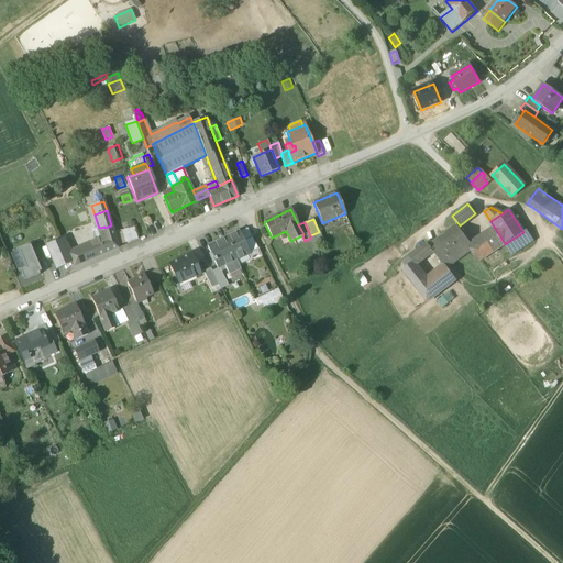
[(118,247),(111,225),(105,228),(105,227),(99,228),(100,233),(99,234),(100,238),(90,242),(96,257),(118,247)]
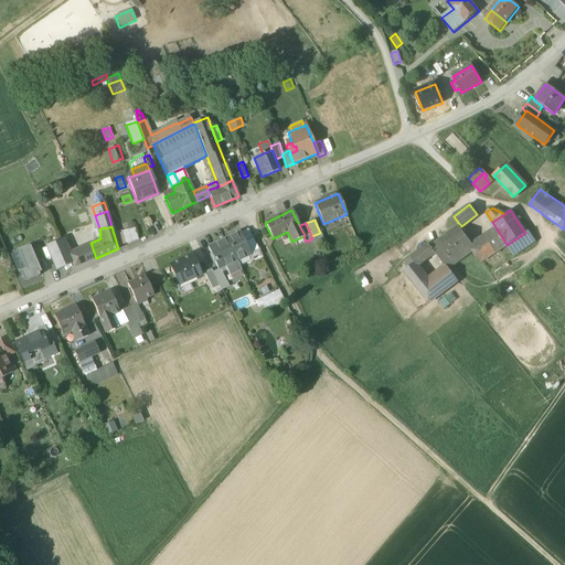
[(458,226),(444,237),(461,259),(472,251),(471,248),(473,246),(471,244),(458,226)]
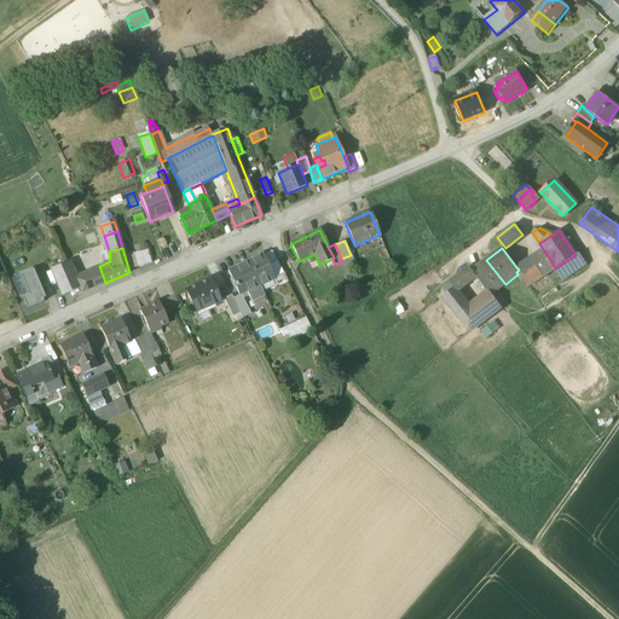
[(543,249),(530,258),(537,268),(550,260),(543,249)]
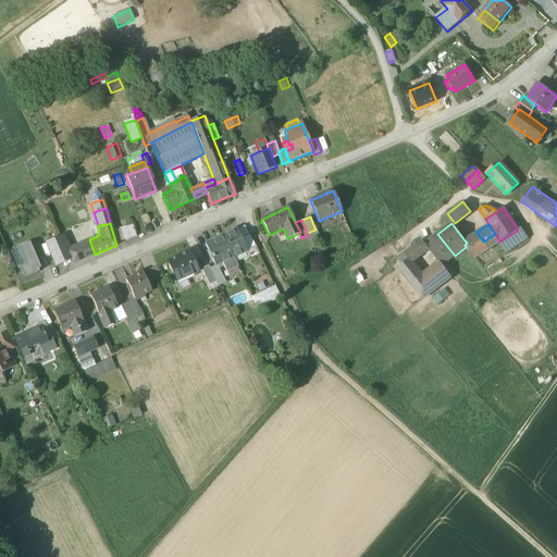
[(133,225),(126,226),(130,238),(136,236),(133,225)]
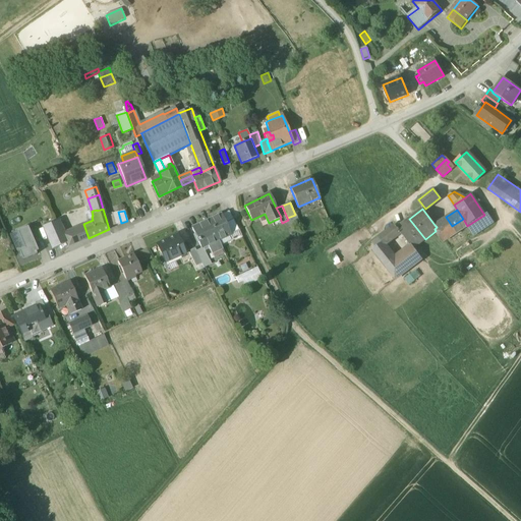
[(225,223),(232,219),(229,211),(221,215),(225,223)]
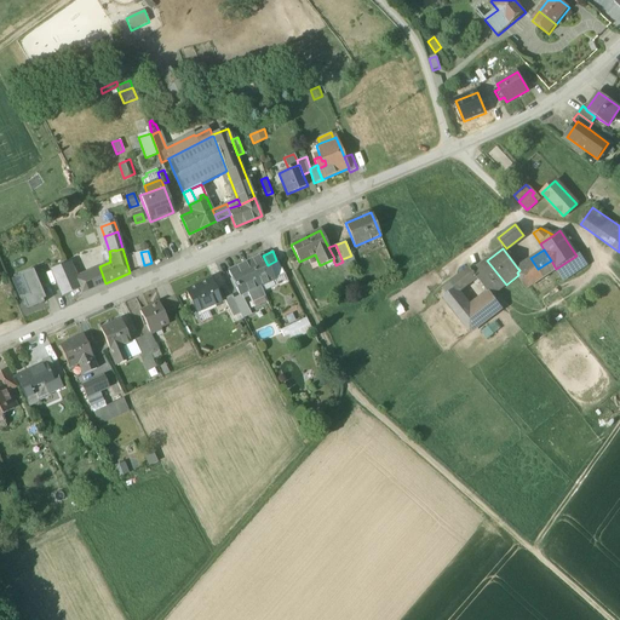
[(145,265),(144,265),(141,252),(133,253),(135,256),(138,268),(145,265)]
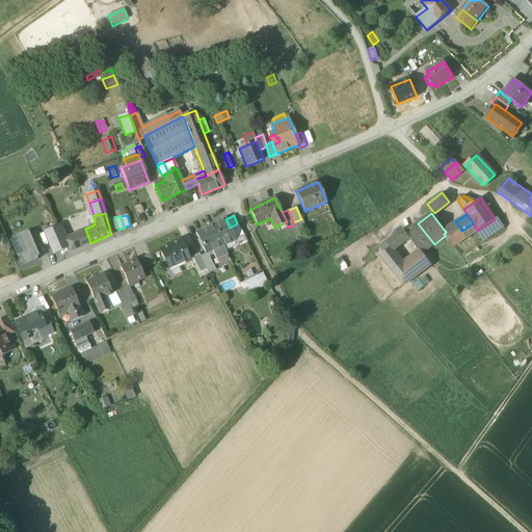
[(112,231),(118,230),(115,219),(109,220),(112,231)]
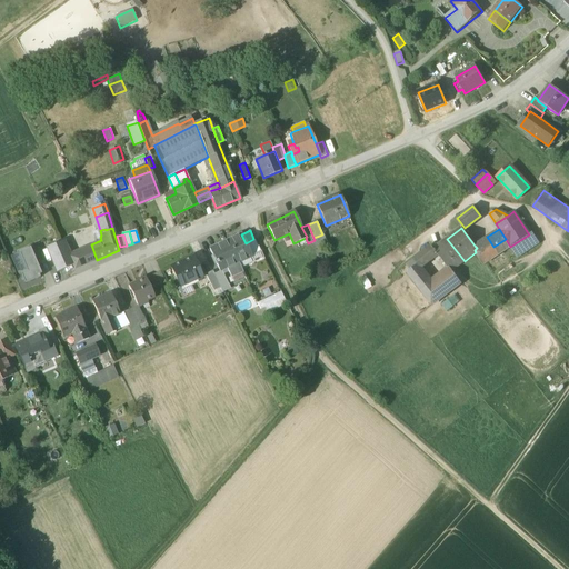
[(241,235),(228,240),(238,261),(251,255),(246,243),(241,235)]
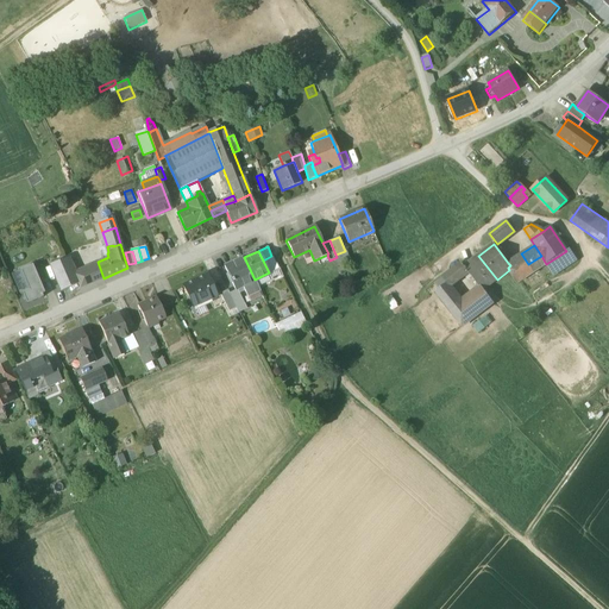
[(573,262),(566,251),(546,264),(554,275),(573,262)]
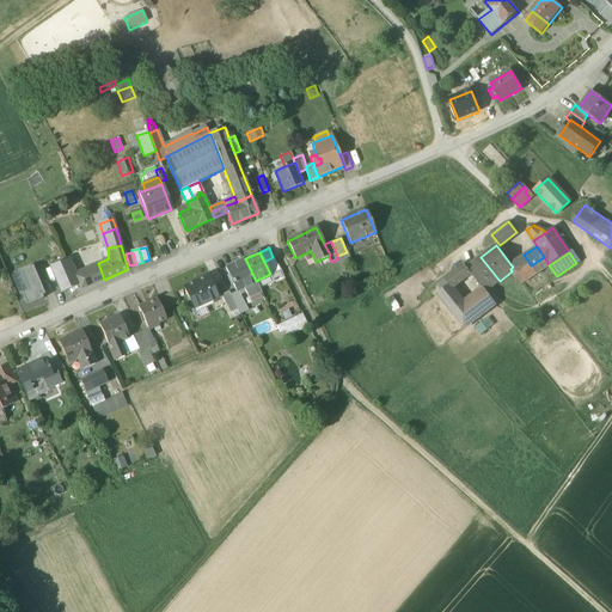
[(520,285),(536,274),(531,265),(524,255),(510,264),(513,267),(510,269),(512,271),(520,285)]
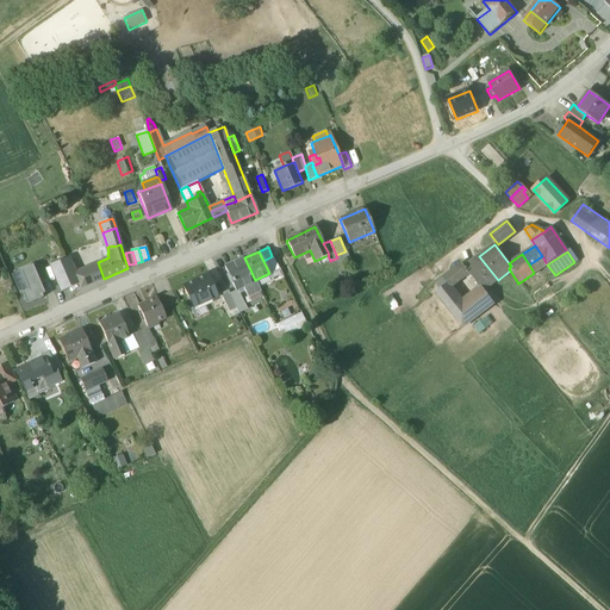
[(269,273),(269,274),(279,269),(273,256),(272,256),(263,261),(269,273)]
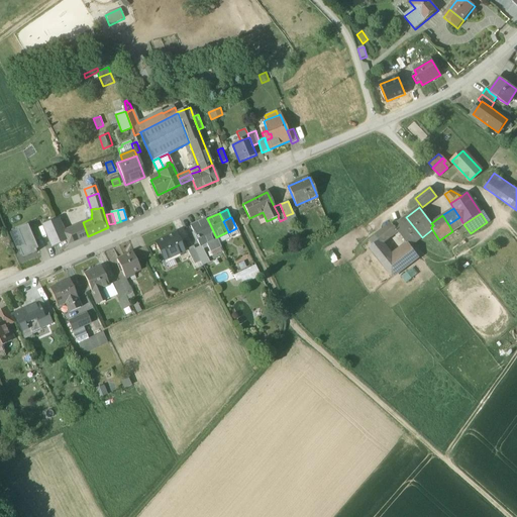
[(410,246),(422,237),(406,217),(394,226),(398,231),(408,244),(409,246),(410,246)]
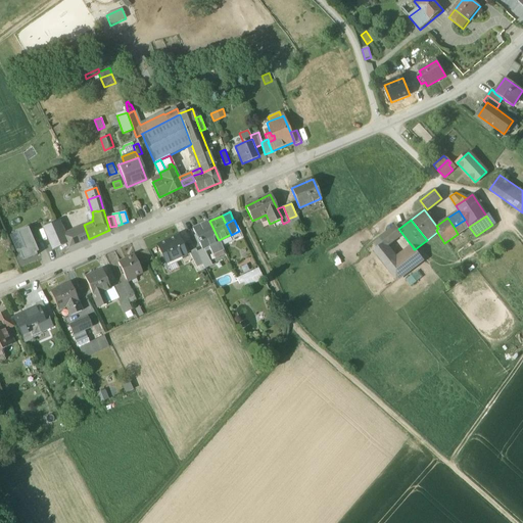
[(458,234),(469,227),(465,220),(454,227),(458,234)]
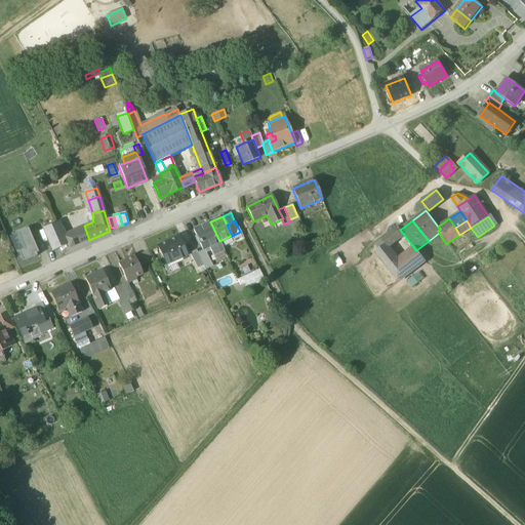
[(219,242),(219,241),(210,221),(193,230),(202,250),(209,247),(219,242)]
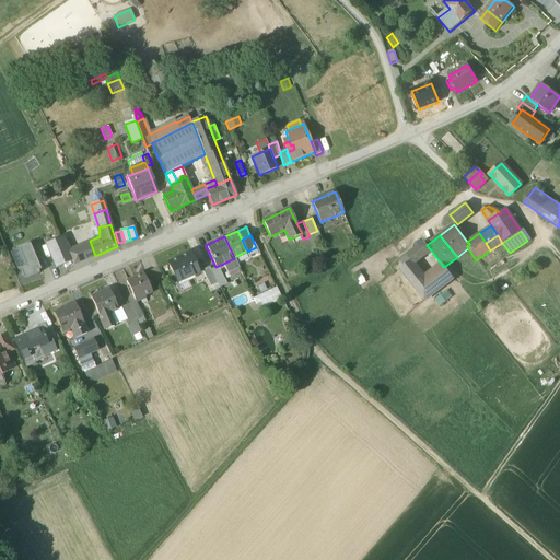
[(56,267),(71,260),(68,251),(62,237),(47,244),(56,267)]
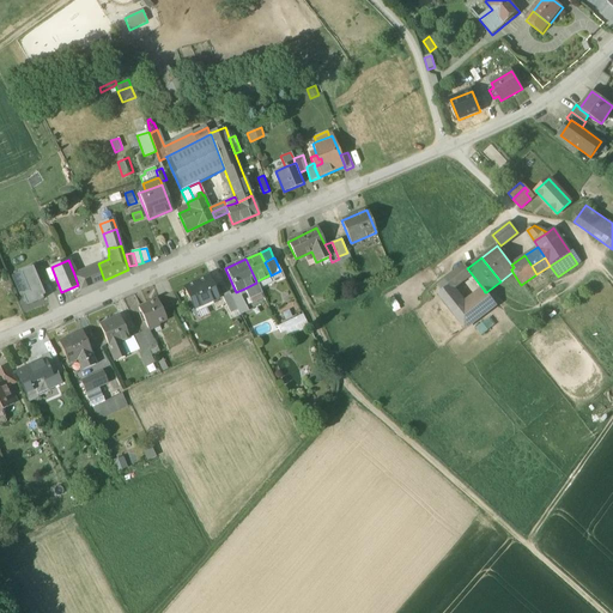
[(98,263),(89,267),(96,284),(104,280),(98,263)]
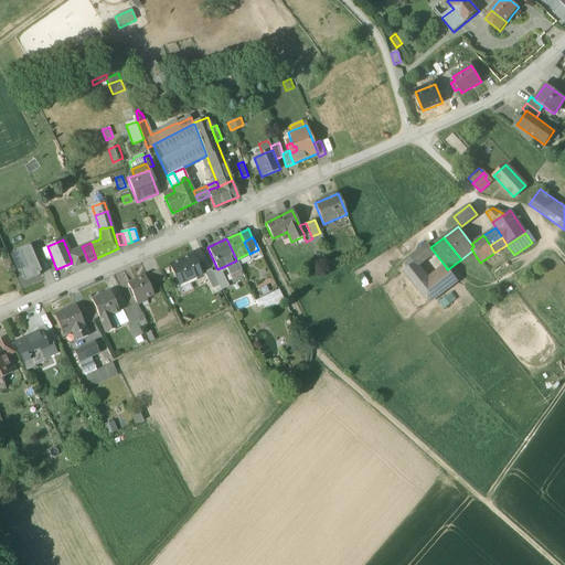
[(428,244),(419,251),(426,259),(435,253),(430,247),(428,244)]
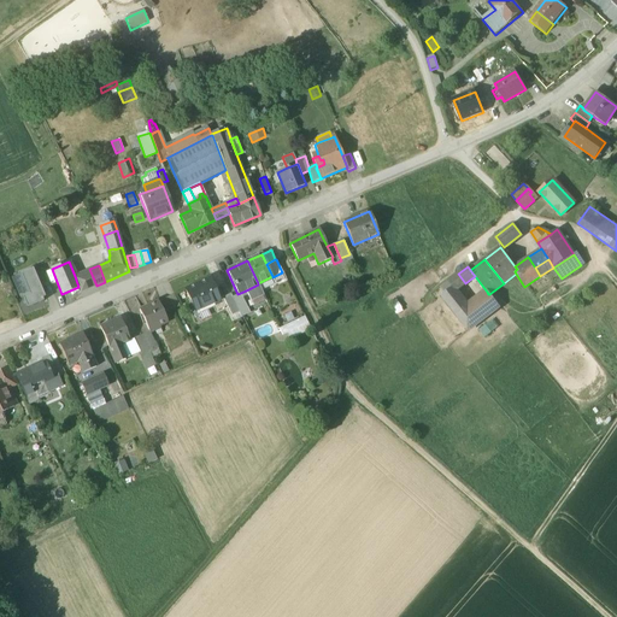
[(22,297),(27,309),(43,301),(42,299),(45,298),(33,269),(21,274),(29,294),(22,297)]
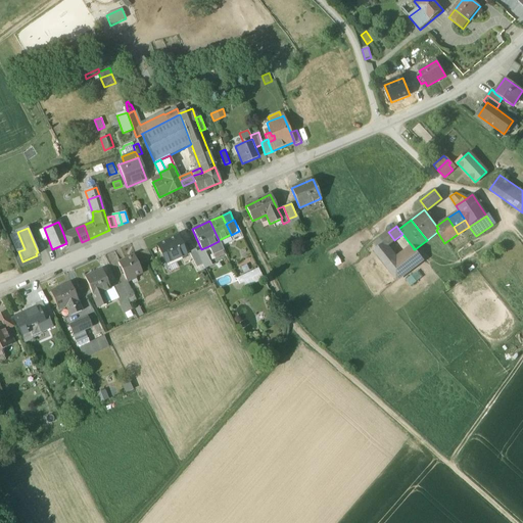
[(76,228),(63,234),(66,243),(68,247),(82,242),(76,228)]
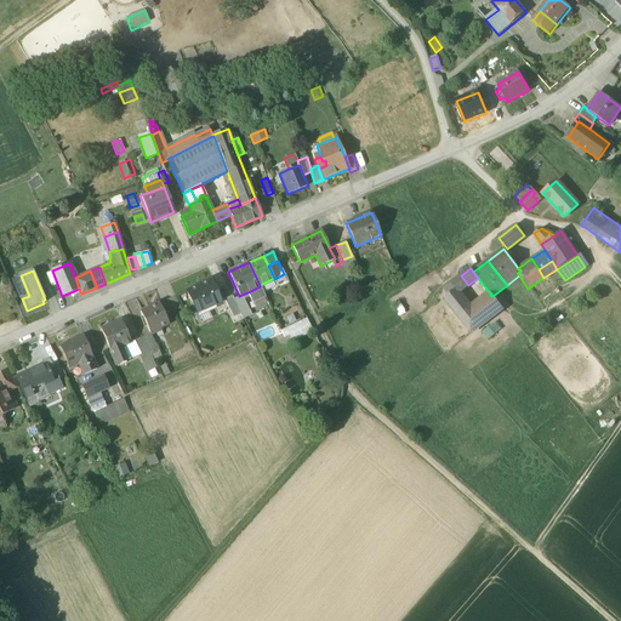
[(288,280),(284,274),(274,279),(278,286),(288,280)]
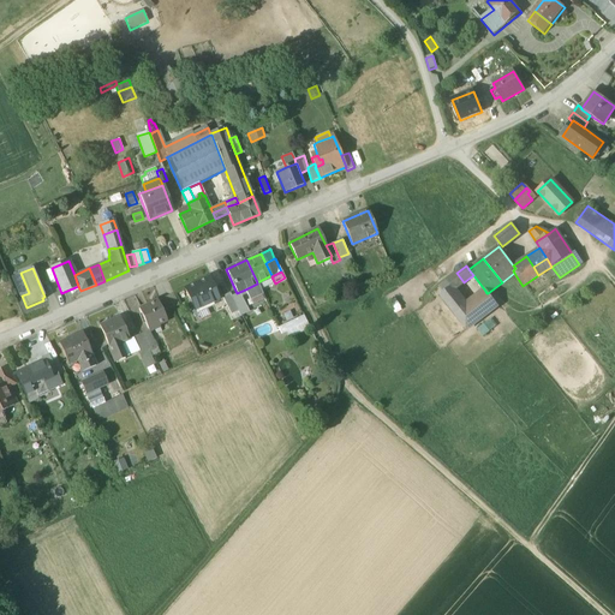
[(29,293),(21,273),(12,276),(21,297),(22,296),(29,293)]
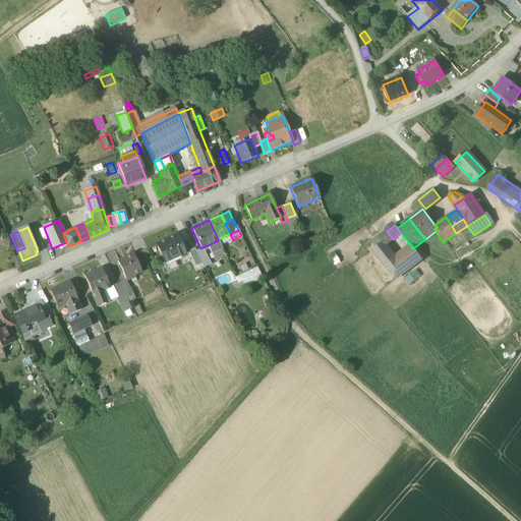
[(387,231),(379,237),(383,242),(385,245),(393,239),(387,231)]
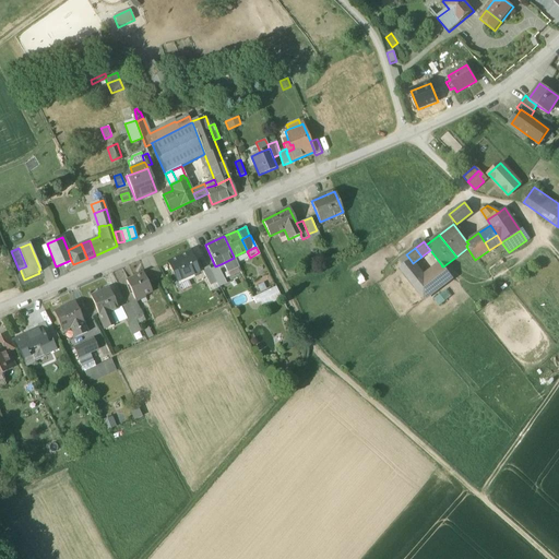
[(178,282),(179,284),(188,281),(186,277),(199,272),(190,251),(167,262),(177,282),(178,282)]
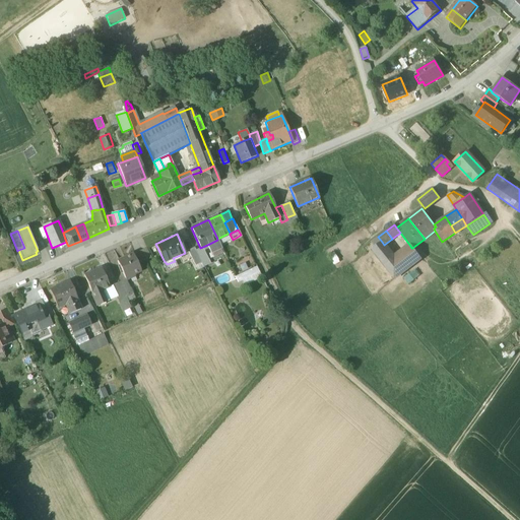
[(220,245),(233,240),(230,234),(217,240),(220,245)]
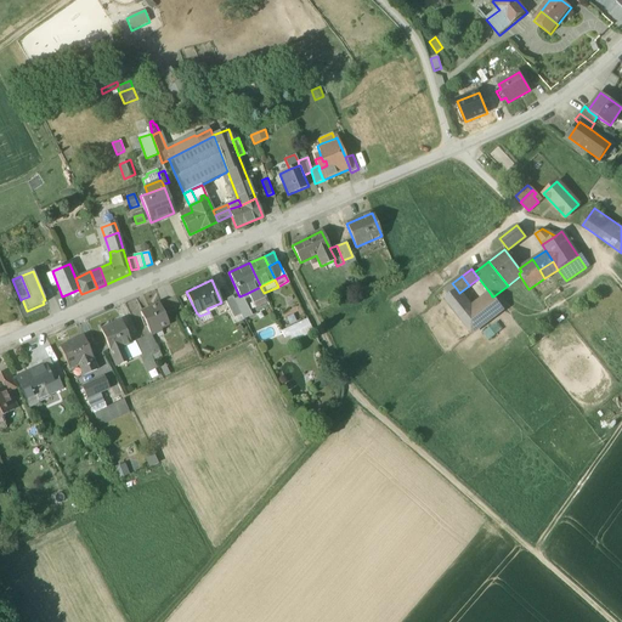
[(260,287),(248,293),(253,303),(265,297),(264,293),(260,287)]
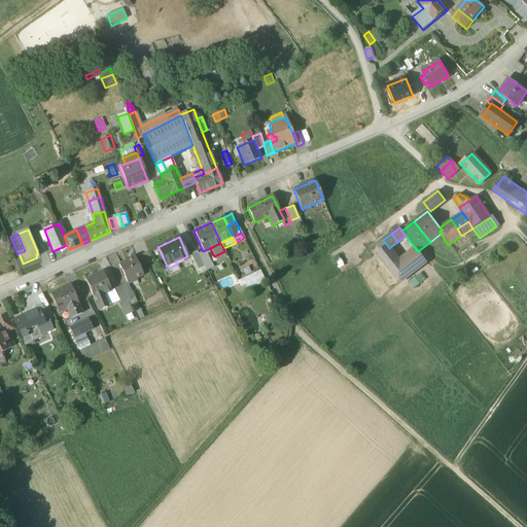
[(377,253),(389,270),(400,262),(399,261),(389,248),(387,245),(377,253)]
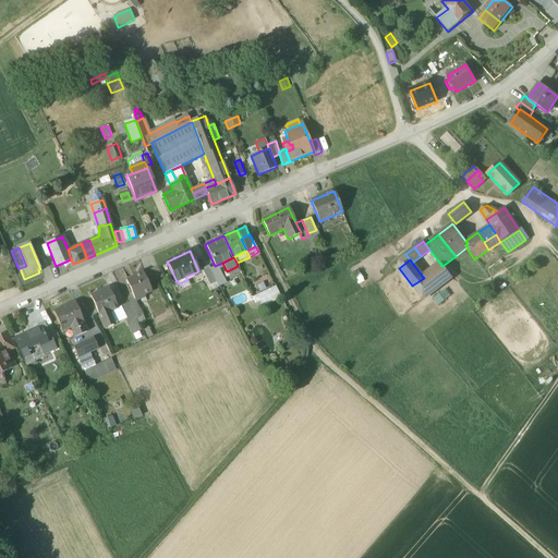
[(440,264),(423,277),(424,278),(412,286),(423,299),(451,278),(443,266),(441,266),(440,264)]
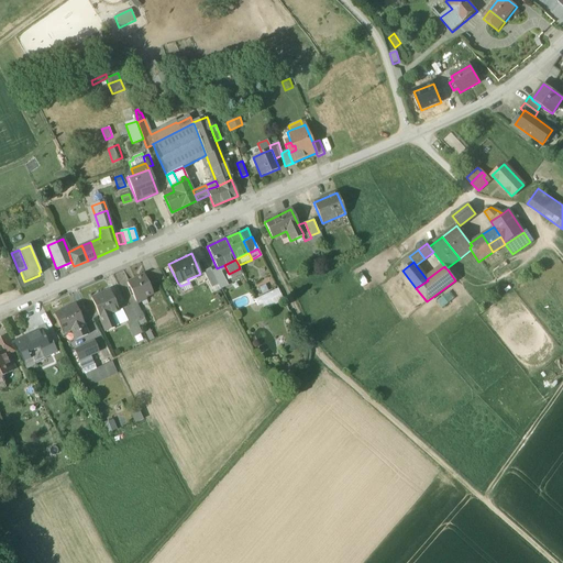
[(157,268),(153,271),(158,282),(163,279),(157,268)]
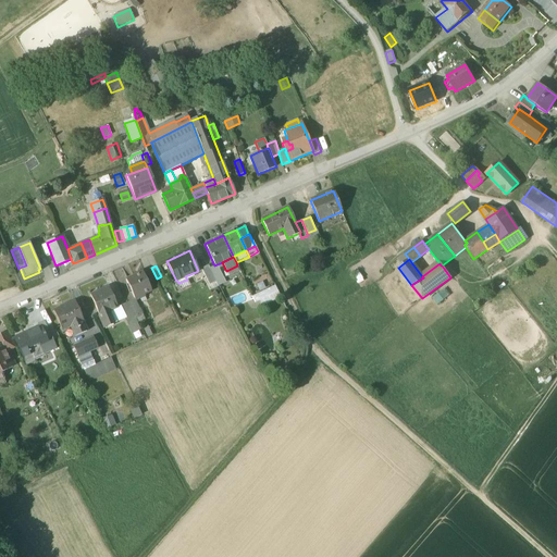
[(209,284),(215,281),(211,271),(208,265),(201,269),(209,284)]
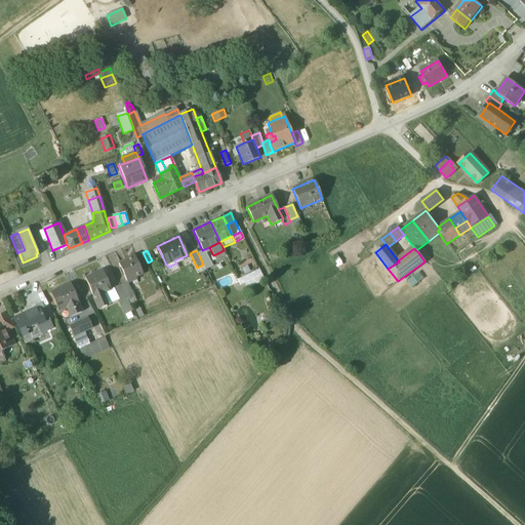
[(227,256),(224,250),(213,255),(216,261),(227,256)]
